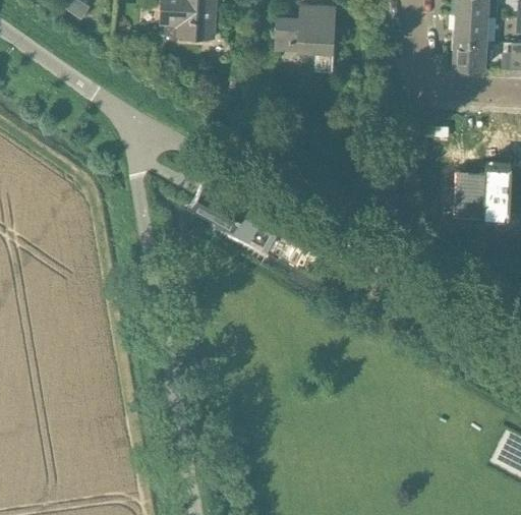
[(213,42),(216,0),(162,0),(161,27),(165,27),(164,44),(178,45),(178,40),(213,42)]
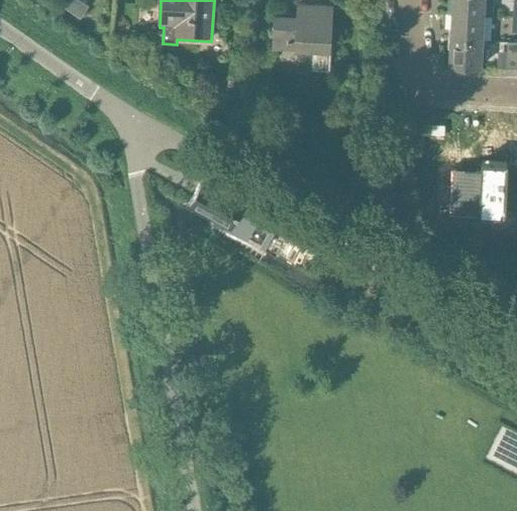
[(484,20),(485,0),(451,0),(451,18),(484,20)]
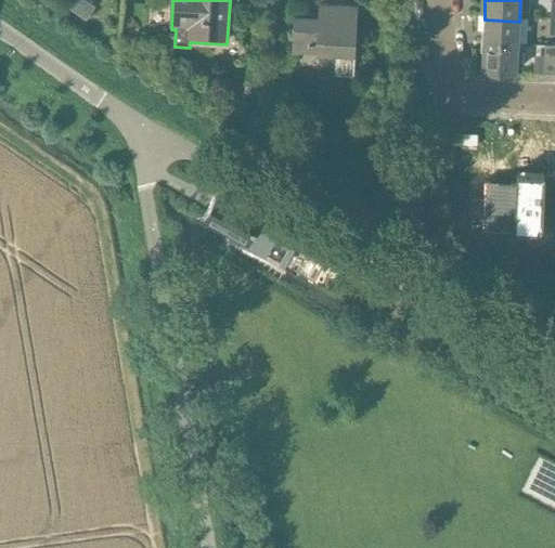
[(333,66),(353,67),(356,10),(320,9),(320,21),(307,21),(306,48),(334,49),(333,66)]
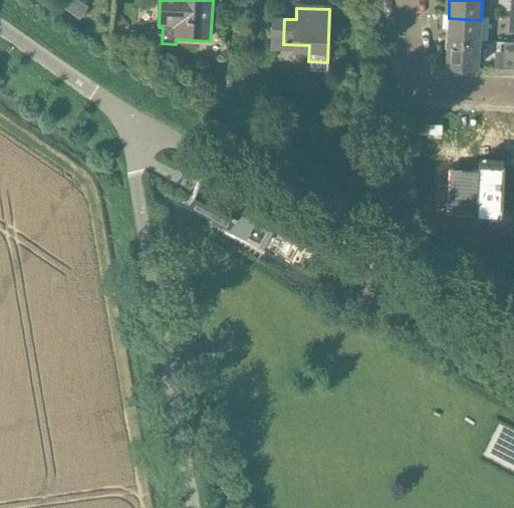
[(480,45),(481,20),(449,18),(448,43),(480,45)]
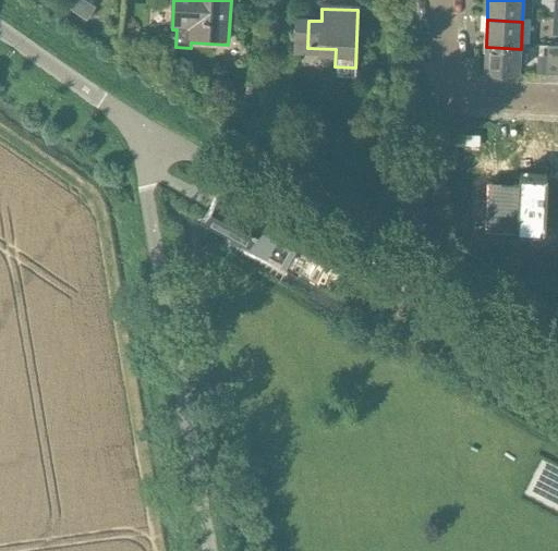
[(484,74),(520,76),(521,49),(486,47),(484,74)]
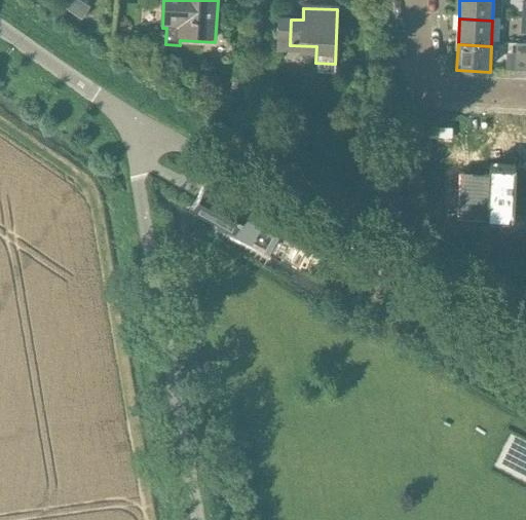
[(525,74),(525,47),(516,47),(515,74),(525,74)]
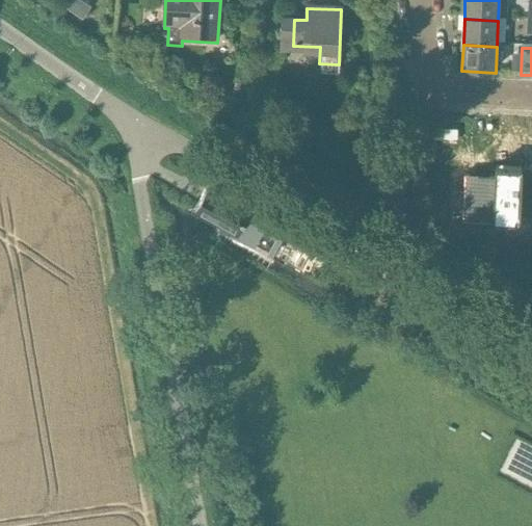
[(495,225),(495,226),(520,227),(523,173),(497,171),(497,180),(466,178),(463,204),(464,204),(464,222),(495,225)]
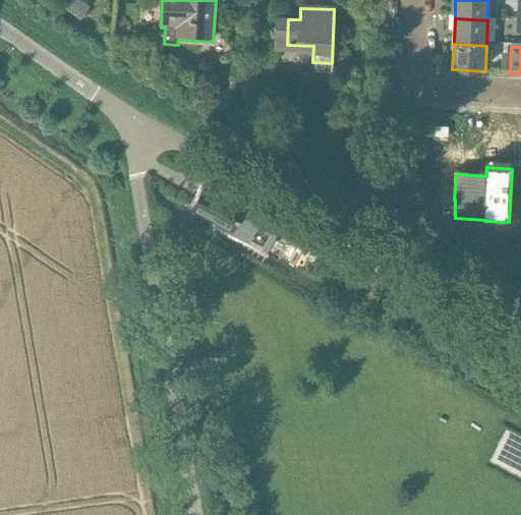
[(204,185),(189,212),(213,220),(220,224),(216,230),(278,265),(296,233),(247,207),(246,209),(204,185)]
